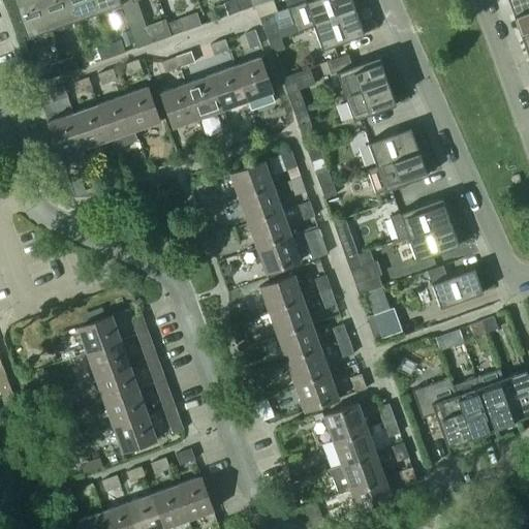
[(12,0),(27,38),(50,30),(39,0),(12,0)]
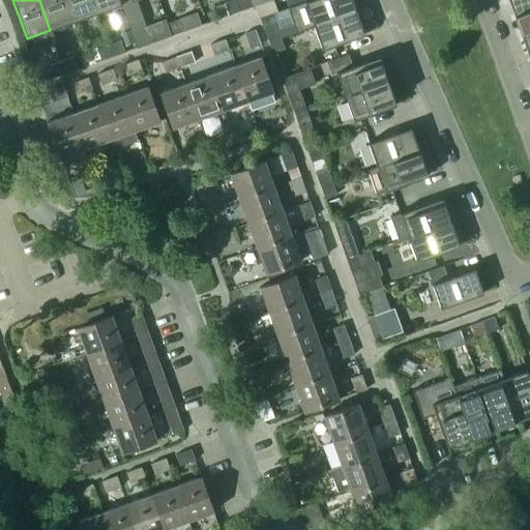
[(66,0),(39,0),(50,30),(74,21),(66,0)]
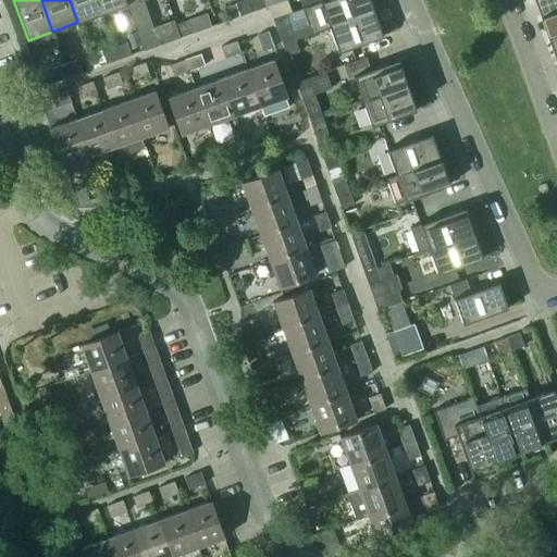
[(98,0),(70,0),(77,22),(102,13),(98,0)]
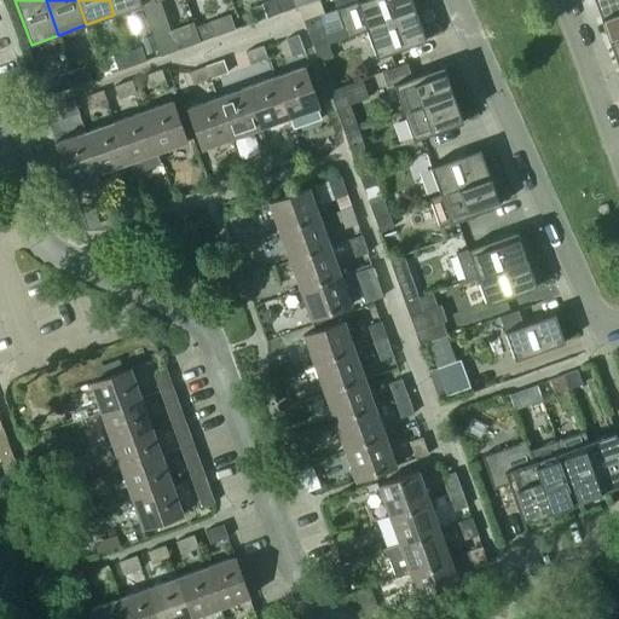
[(139,0),(109,0),(114,15),(142,5),(139,0)]
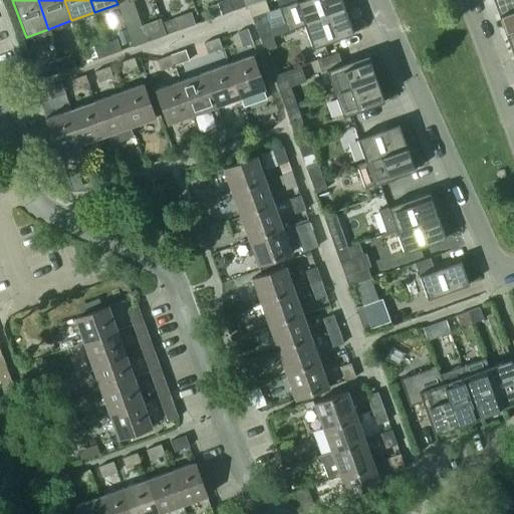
[(233,10),(229,0),(225,0),(217,3),(222,15),(233,10)]
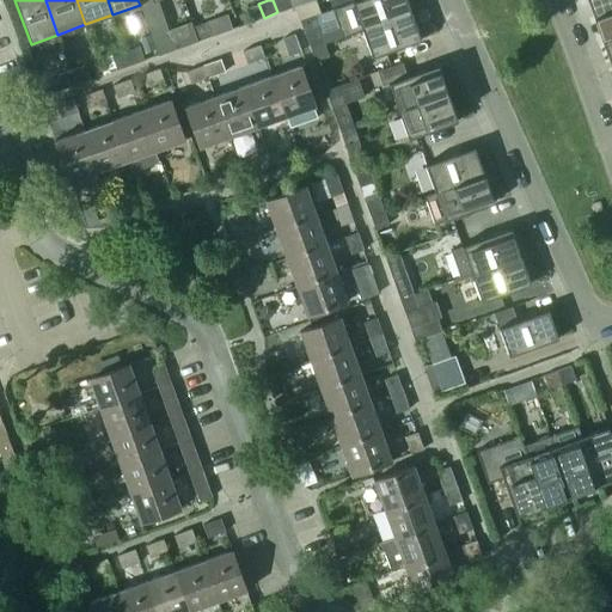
[(273,0),(277,12),(292,7),(288,0),(273,0)]
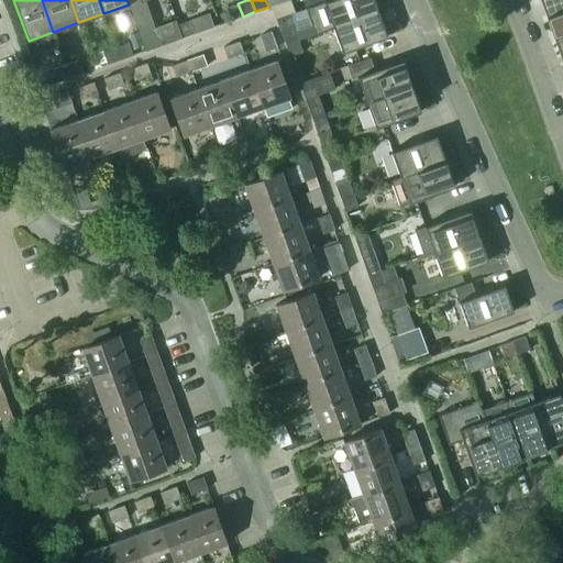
[(315,34),(333,28),(378,11),(374,0),(328,0),(306,8),(315,34)]
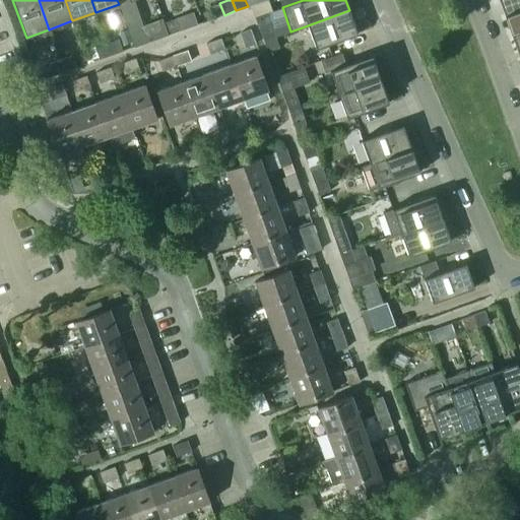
[(519,8),(519,0),(499,0),(505,14),(519,8)]
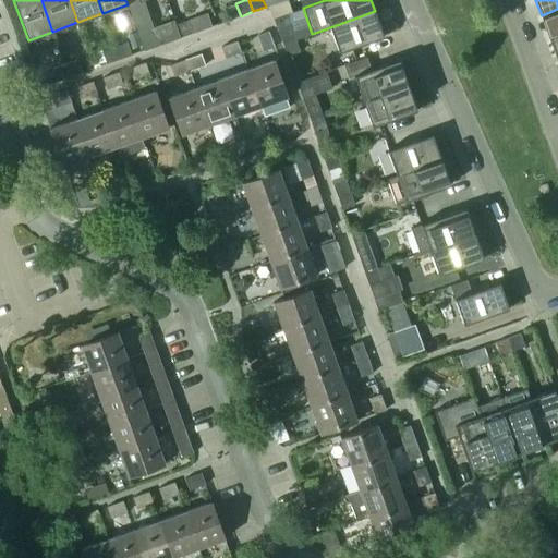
[(557,9),(542,15),(550,40),(557,36),(557,9)]
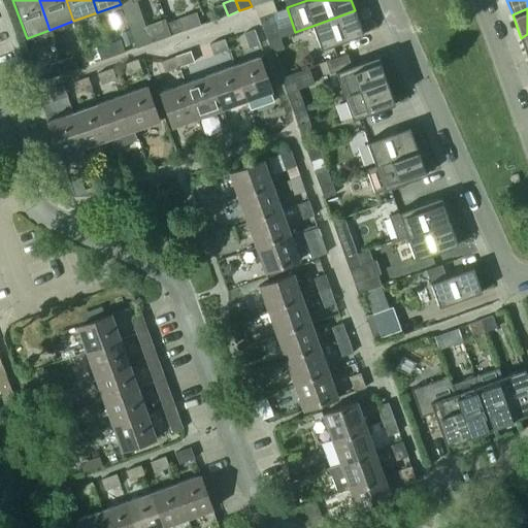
[(363,34),(355,10),(312,26),(321,50),(363,34)]
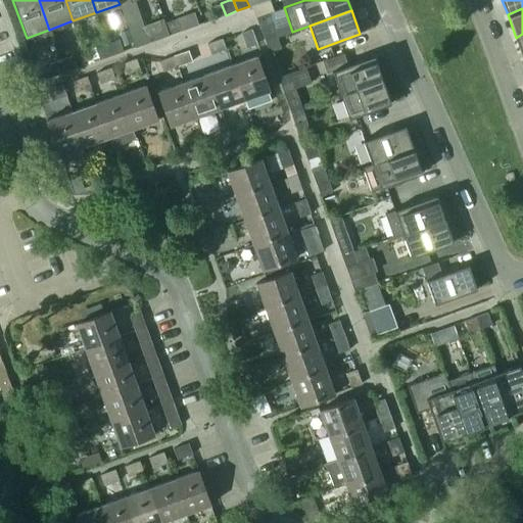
[(170,35),(181,31),(177,18),(164,22),(170,35)]
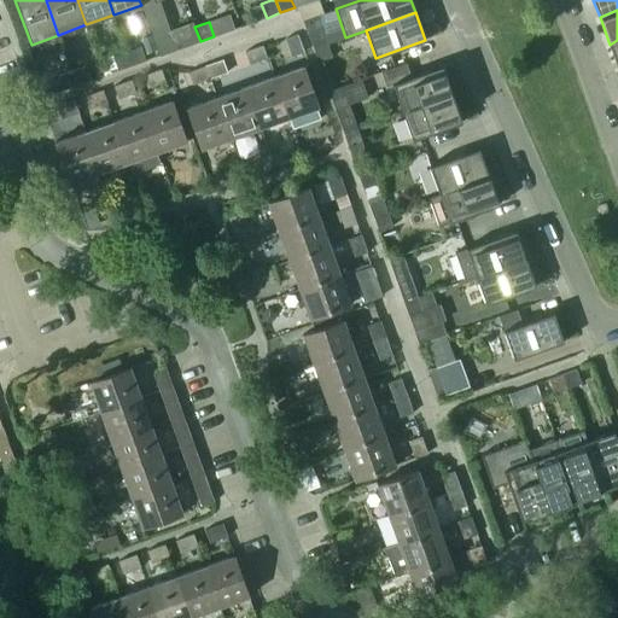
[(186,46),(200,41),(194,27),(181,31),(186,46)]
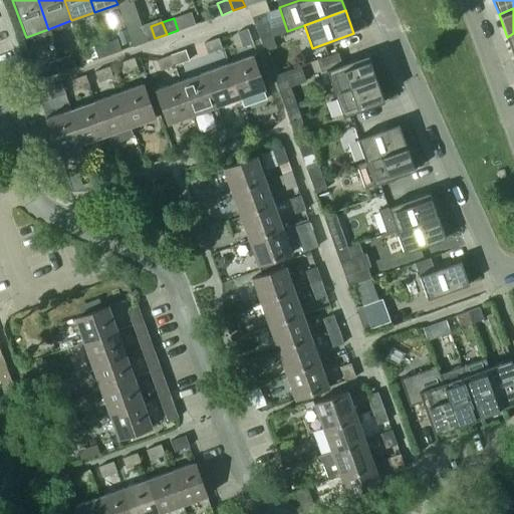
[(261,40),(272,36),(268,24),(256,29),(261,40)]
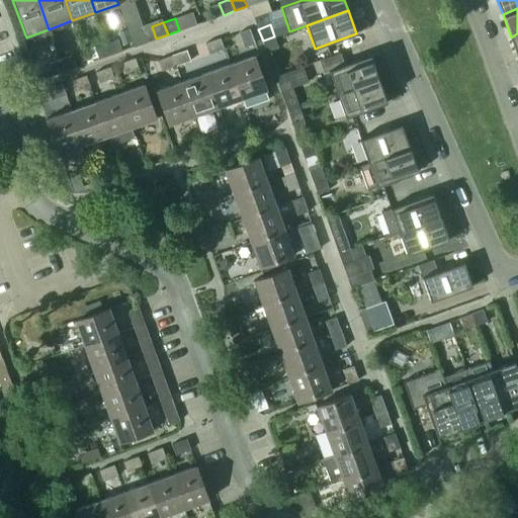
[(126,28),(119,31),(124,45),(132,41),(126,28)]
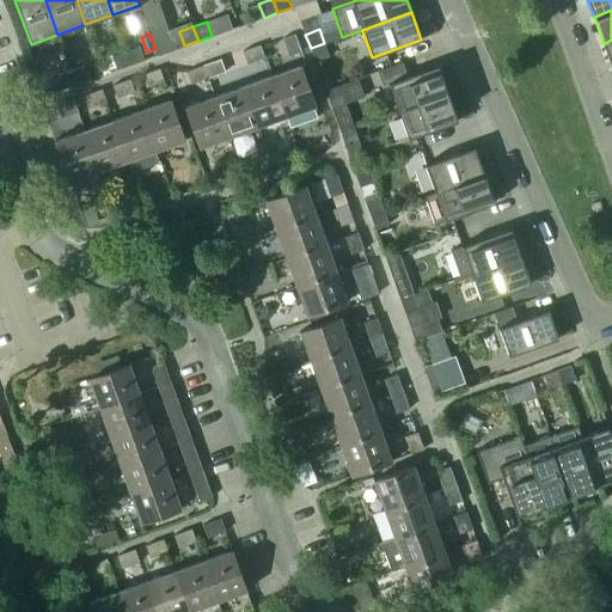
[(294,35),(282,38),(288,56),(301,51),(294,35)]
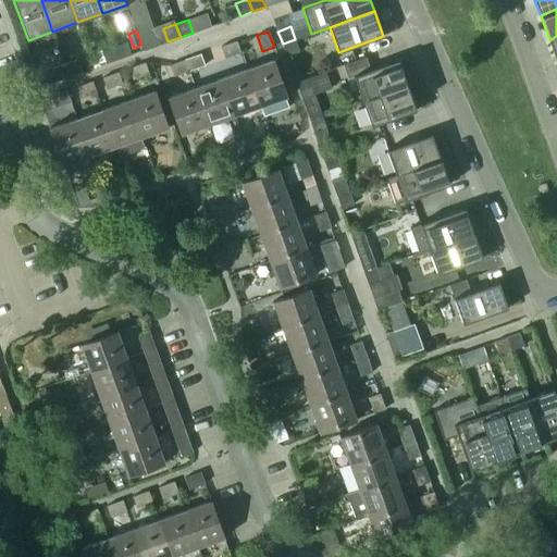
[(283,44),(287,56),(299,51),(295,39),(283,44)]
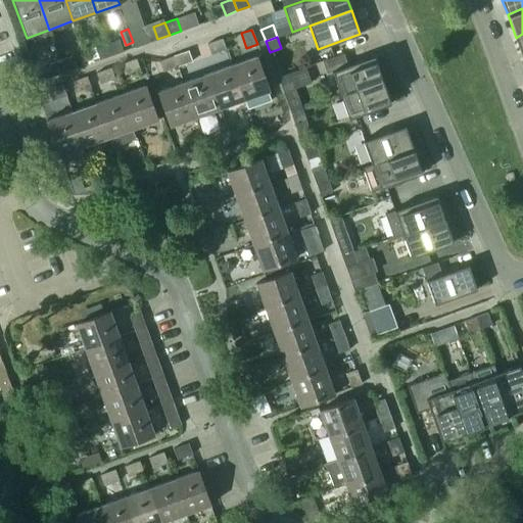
[(227,49),(223,40),(223,38),(207,44),(211,54),(227,49)]
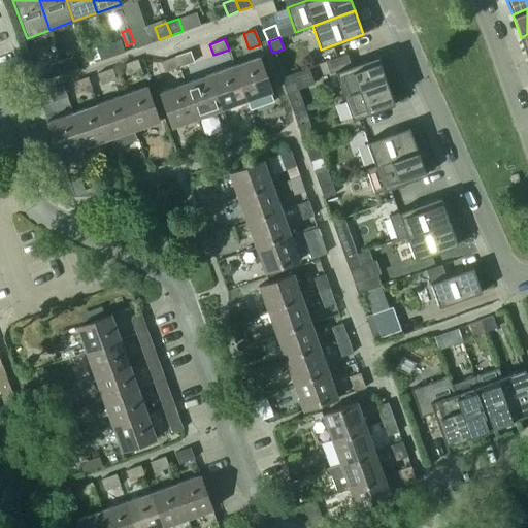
[(112,56),(125,52),(121,40),(108,44),(112,56)]
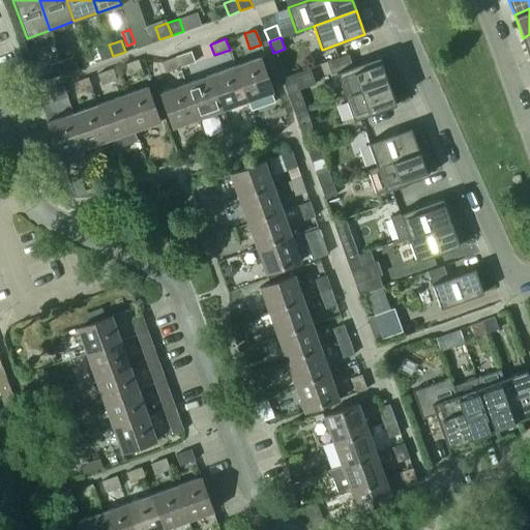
[(113,56),(109,45),(97,49),(101,60),(113,56)]
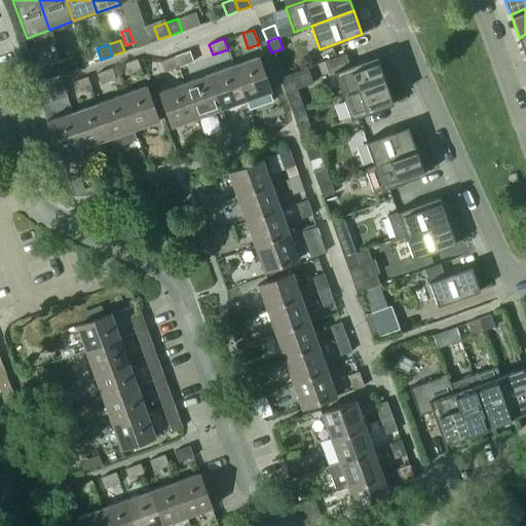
[(190,50),(175,55),(179,67),(193,62),(190,50)]
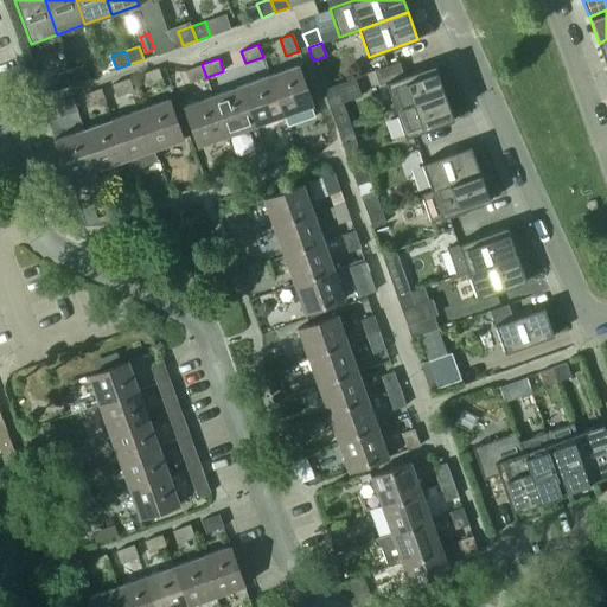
[(206,77),(202,64),(185,71),(190,83),(206,77)]
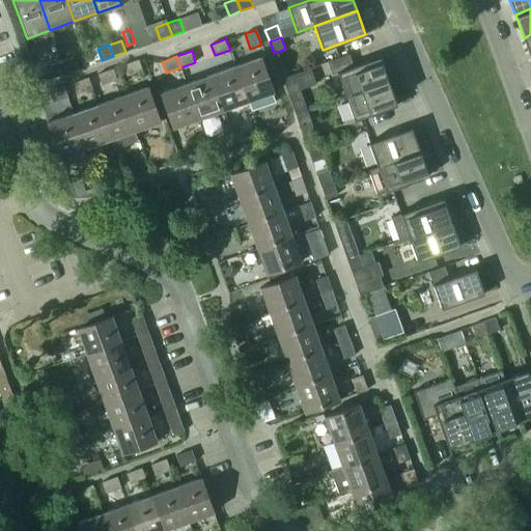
[(66,73),(78,68),(74,57),(62,61),(66,73)]
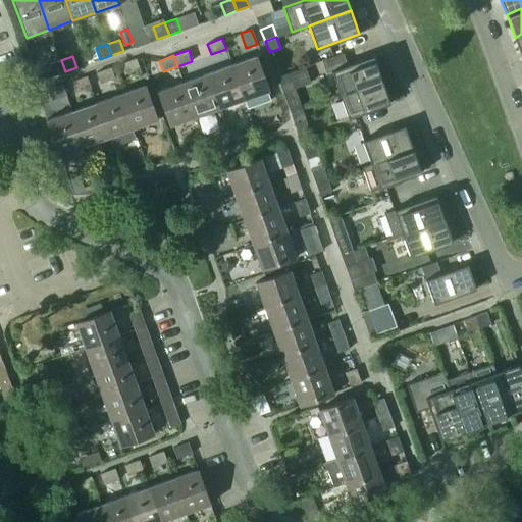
[(256,56),(231,64),(244,99),(247,108),(272,100),(269,91),(256,56)]
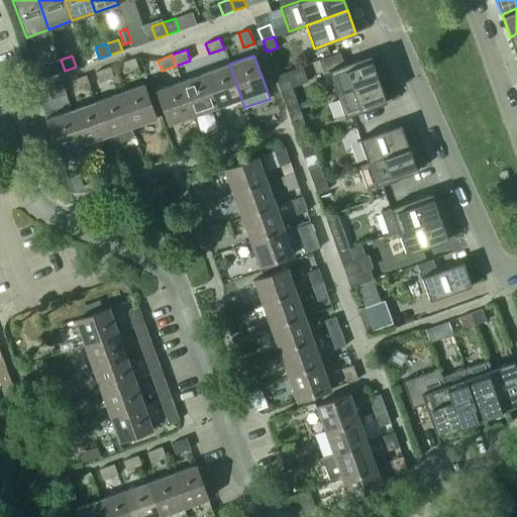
[(370,56),(328,70),(336,94),(379,79),(370,56)]
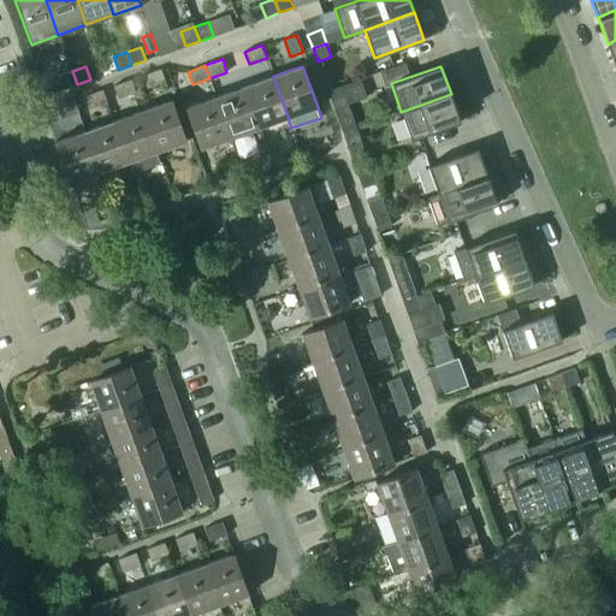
[(160,69),(142,76),(147,88),(165,82),(160,69)]
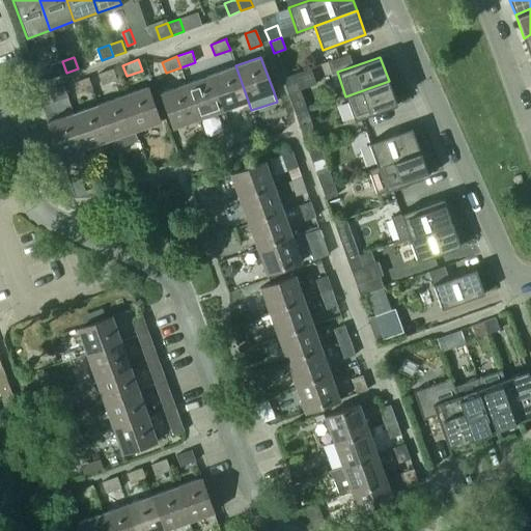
[(66,73),(62,61),(50,65),(54,78),(66,73)]
